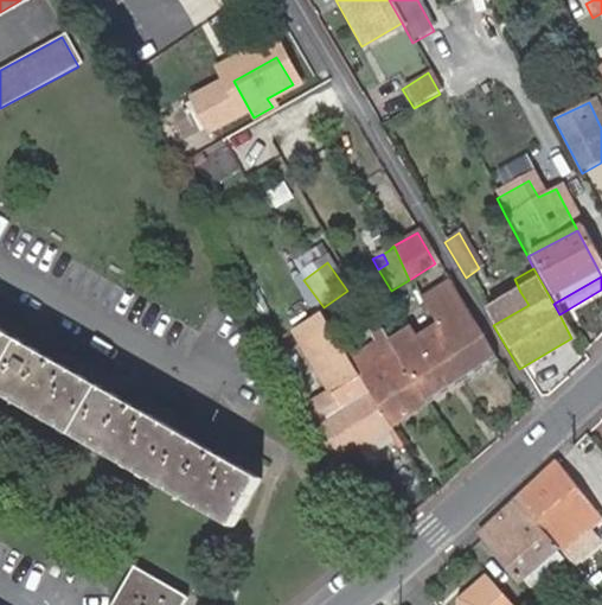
[(459,383),(493,361),(462,309),(446,281),(418,299),(435,328),(447,348),(442,350),(449,368),(459,383)]
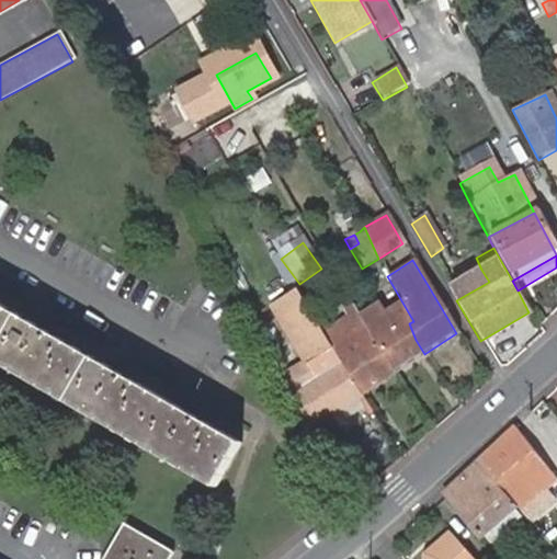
[(481,270),(450,288),(456,300),(489,282),(481,270)]
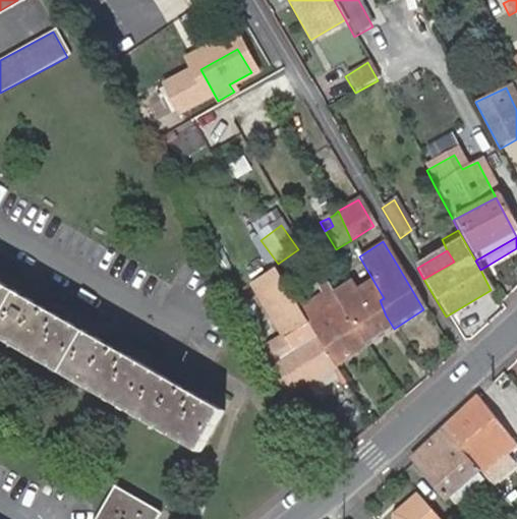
[(293,394),(335,366),(308,323),(301,310),(293,296),(275,267),(249,283),(268,310),(284,339),(288,345),(272,354),(270,355),(293,394)]
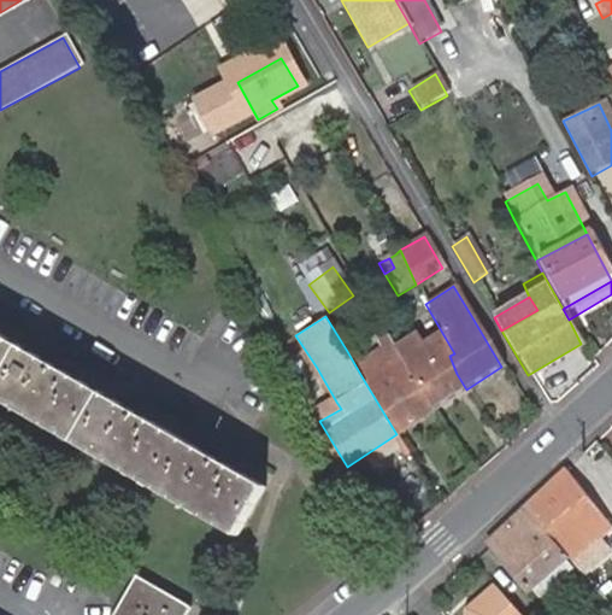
[(433,411),(466,390),(457,374),(433,338),(421,346),(413,333),(390,346),(399,361),(433,411)]
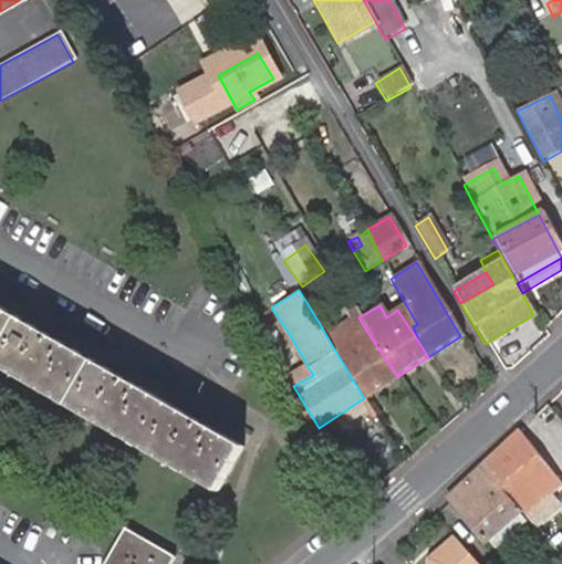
[(417,324),(406,305),(397,310),(419,343),(413,326),(417,324)]
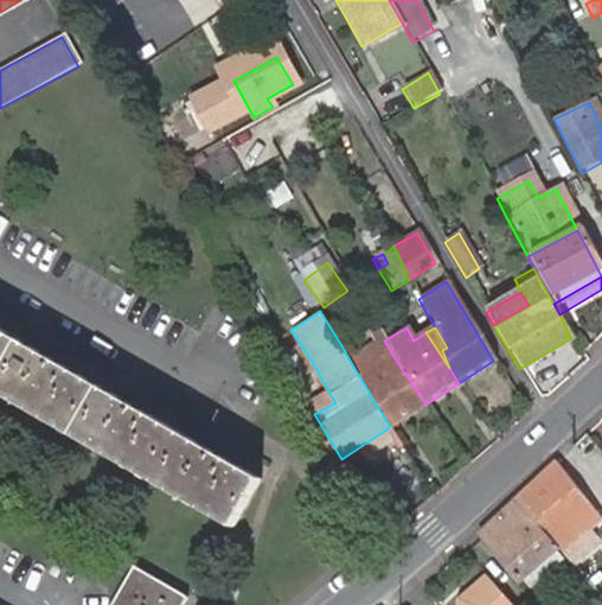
[(51,360),(0,330),(0,393),(232,528),(261,481),(223,459),(212,452),(183,435),(143,413),(132,406),(63,367),(51,360)]
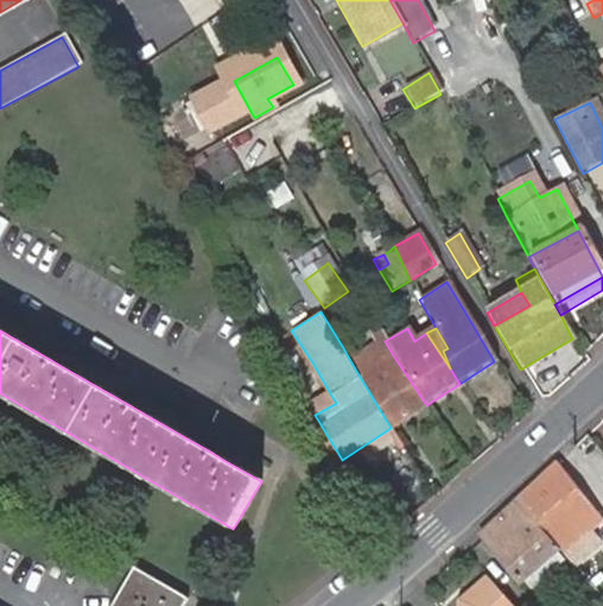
[(351,363),(360,377),(393,355),(385,341),(380,334),(373,338),(378,345),(351,363)]
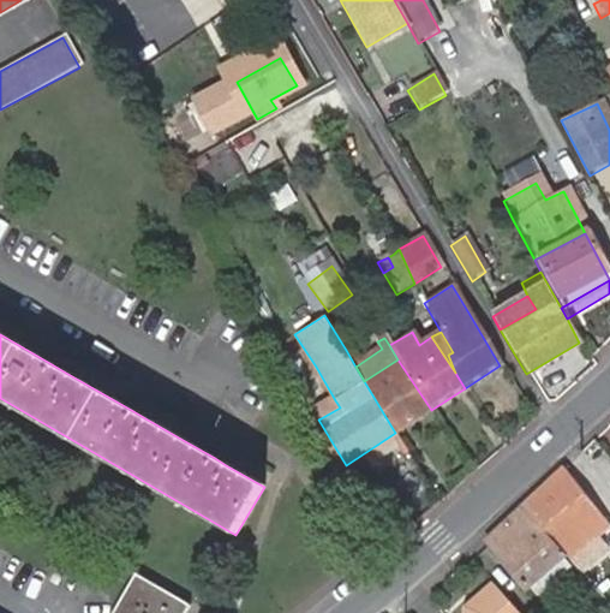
[(58,356),(52,364),(64,372),(70,362),(58,356)]
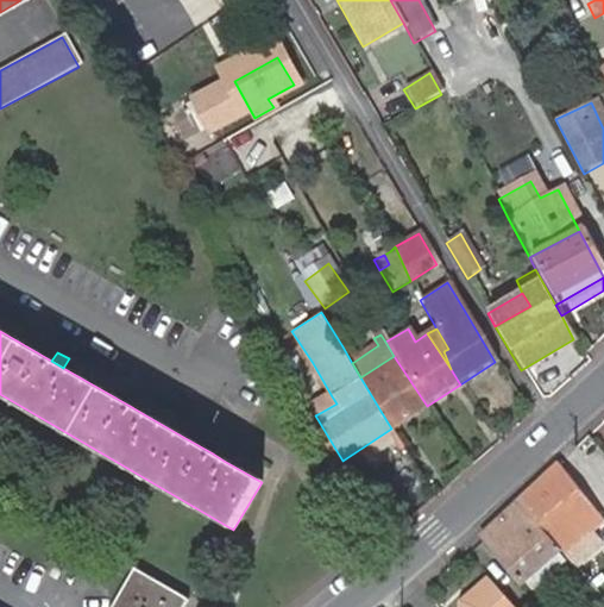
[(391,429),(427,406),(394,356),(360,377),(391,429)]
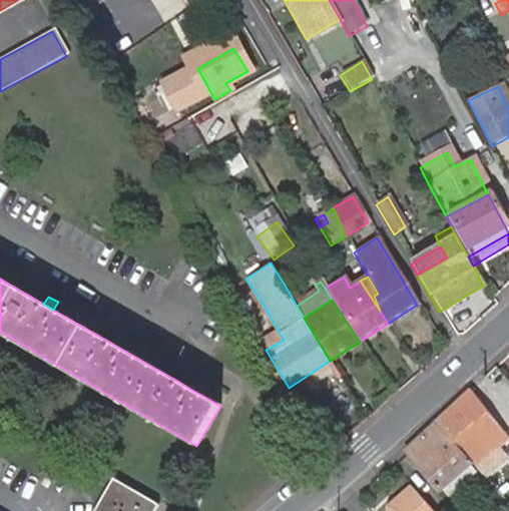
[(266,350),(268,349),(284,340),(280,334),(265,343),(263,345),(266,350)]
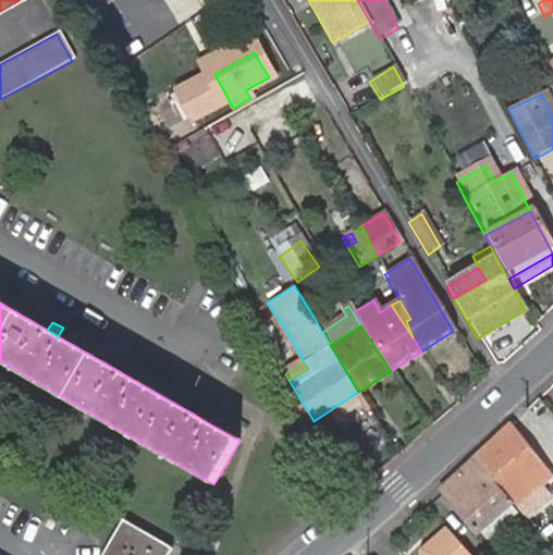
[(125,365),(121,372),(132,379),(137,369),(125,365)]
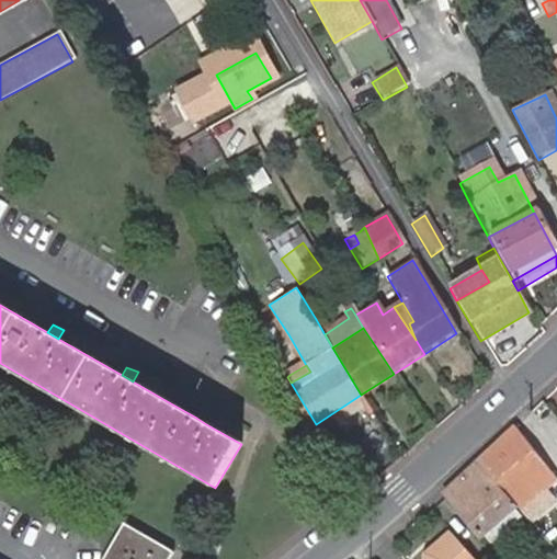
[(201,410),(196,418),(206,424),(212,413),(201,410)]
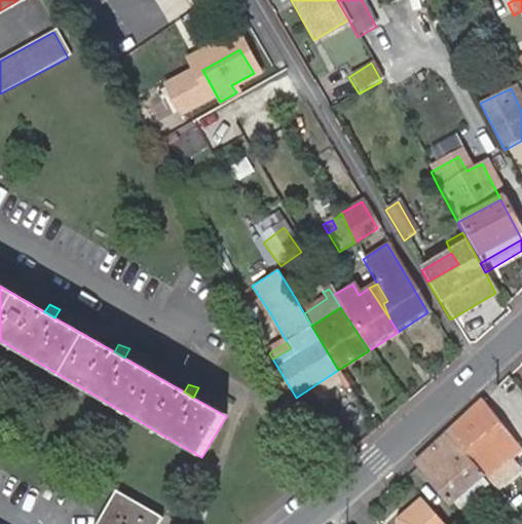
[(481,400),(446,434),(485,479),(493,472),(488,464),(494,458),(487,450),(509,433),(481,400)]
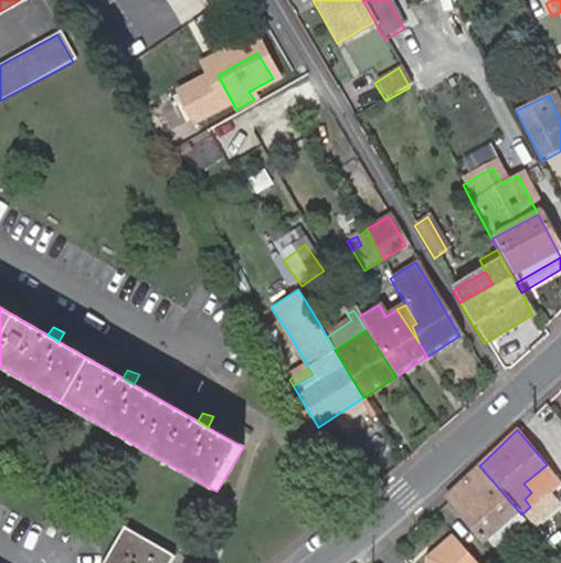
[(518,512),(479,466),(446,498),(485,542),(518,512)]
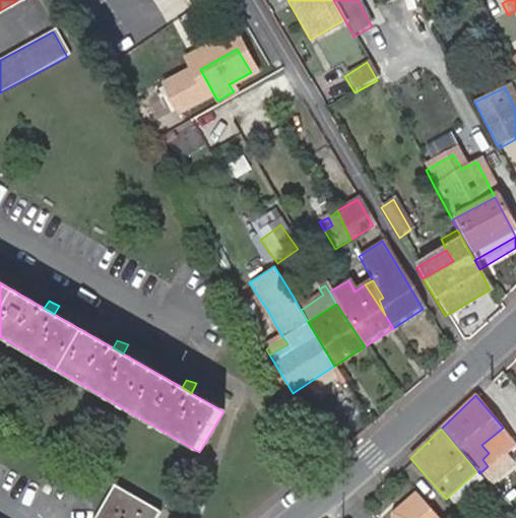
[(481,477),(476,471),(446,499),(450,505),(481,477)]
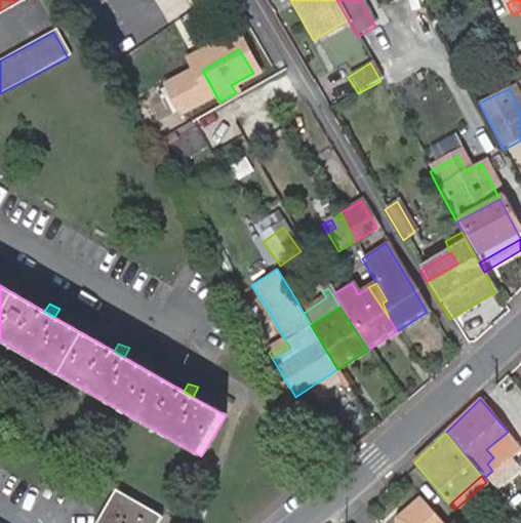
[(159,522),(162,519),(116,491),(96,522),(159,522)]
